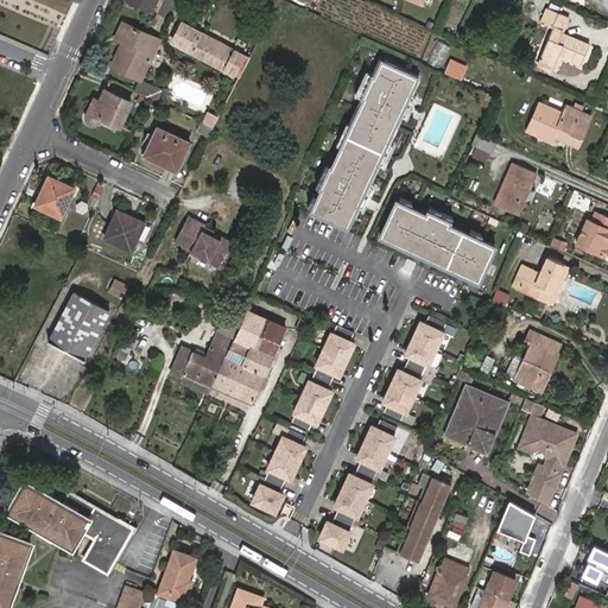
[(128,0),(128,1),(152,11),(157,0),(128,0)]
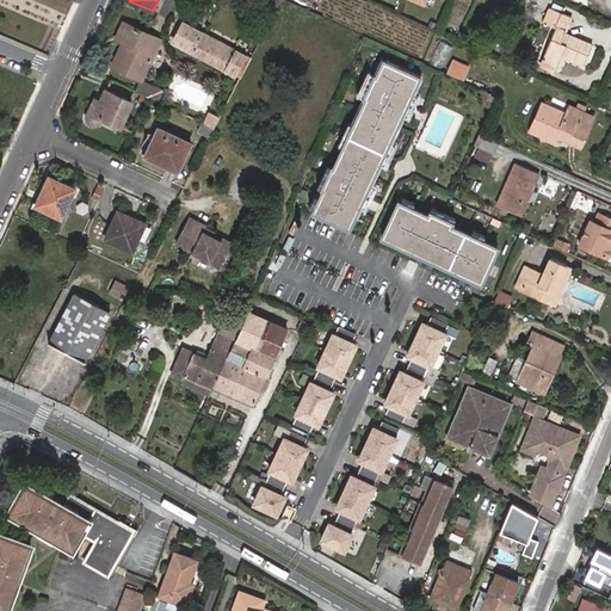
[(559,67),(565,54),(585,63),(593,45),(571,35),(569,38),(563,35),(572,17),(551,7),(545,24),(556,29),(543,60),(559,67)]
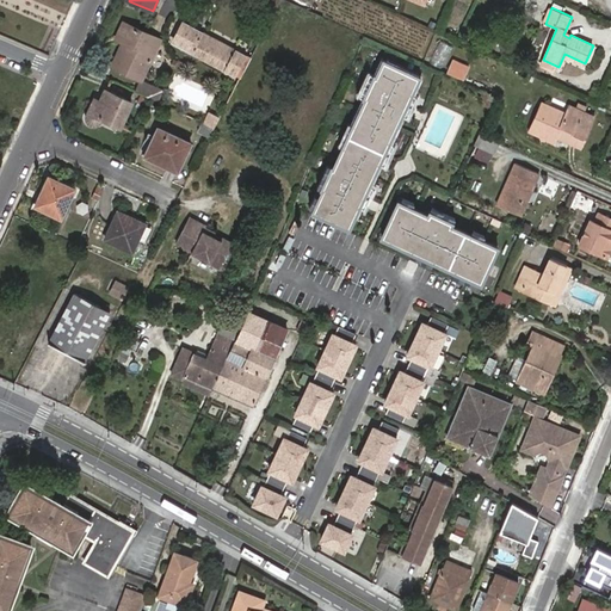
[(147,44),(150,36),(124,23),(117,38),(124,42),(129,44),(118,68),(142,79),(156,49),(147,44)]
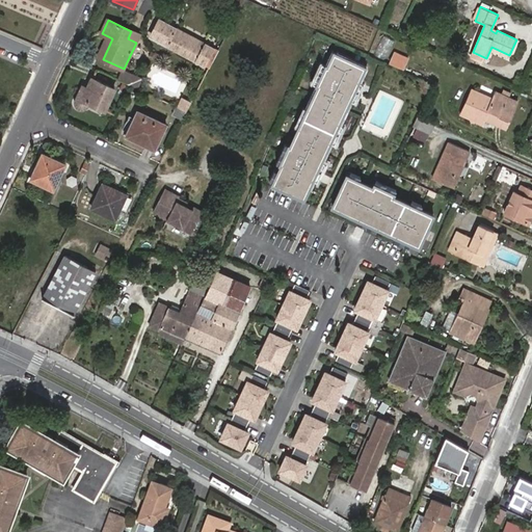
[(211,53),(213,48),(161,21),(153,36),(209,67),(214,56),(211,53)]
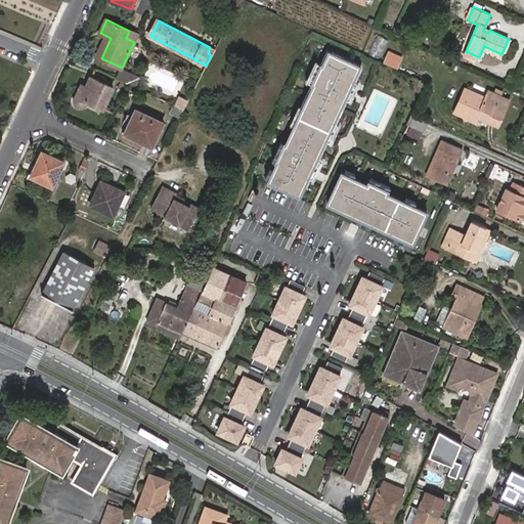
[(137,35),(129,31),(126,38),(134,42),(137,35)]
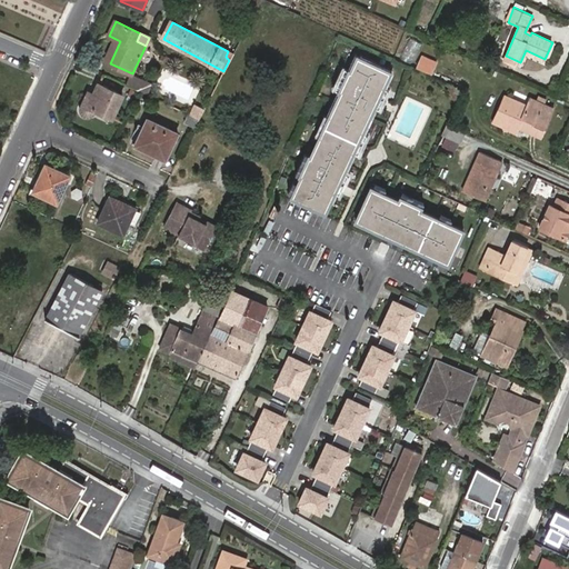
[(120,41),(116,39),(106,61),(110,63),(120,41)]
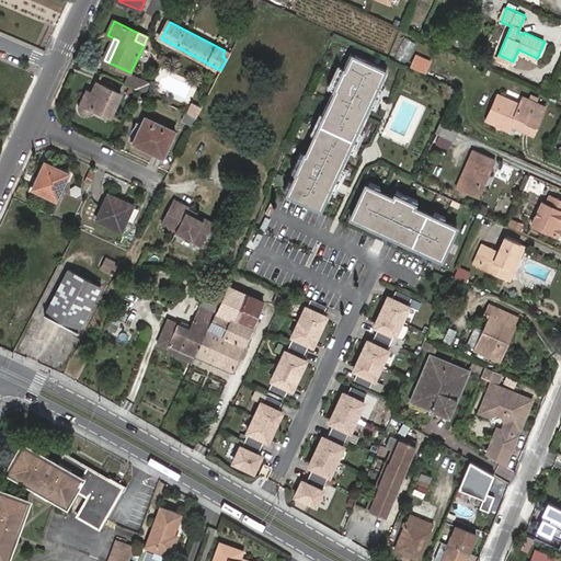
[(403,38),(396,58),(407,61),(414,43),(403,38)]
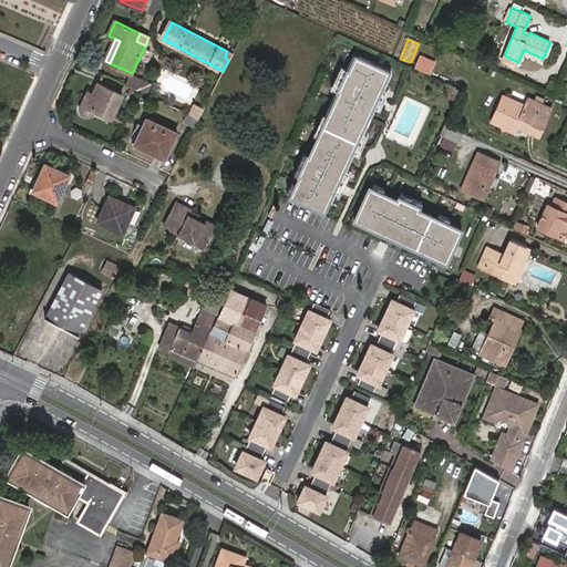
[(430,73),(435,61),(421,54),(415,65),(430,73)]
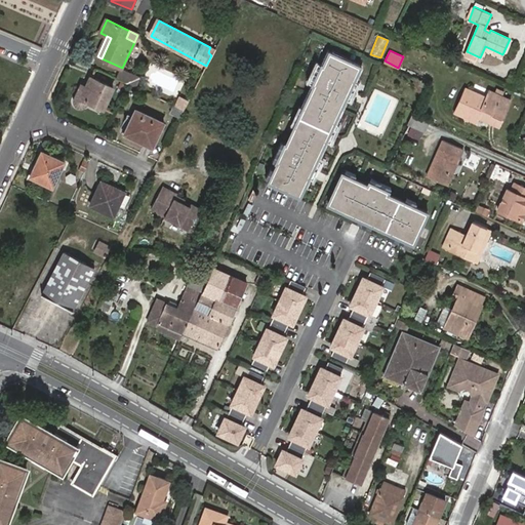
[(275,163),(266,182),(297,198),(360,66),(328,51),(322,66),(320,66),(312,85),(313,85),(303,109),(300,108),(292,126),(291,125),(273,162),(275,163)]
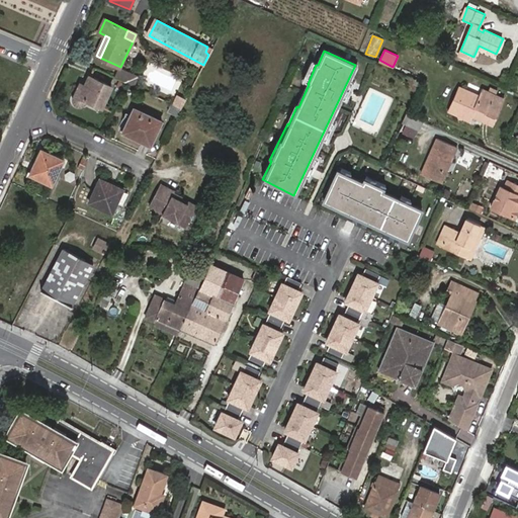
[(84,103),(86,99),(102,106),(111,86),(89,76),(85,84),(81,82),(74,98),(74,101),(75,103),(77,104),(80,105),(81,105),(84,103)]
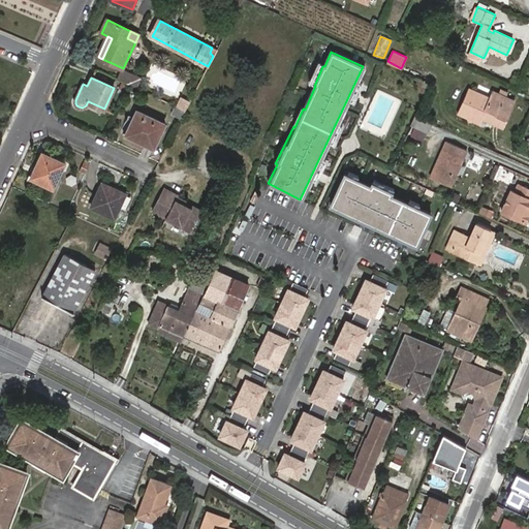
[(516,101),(495,92),(492,98),(471,89),(460,114),(481,123),(484,119),(503,127),(516,101)]
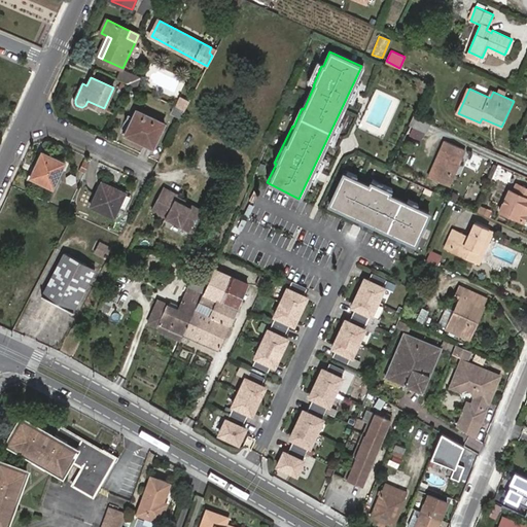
[(180,116),(183,109),(175,105),(172,112),(180,116)]
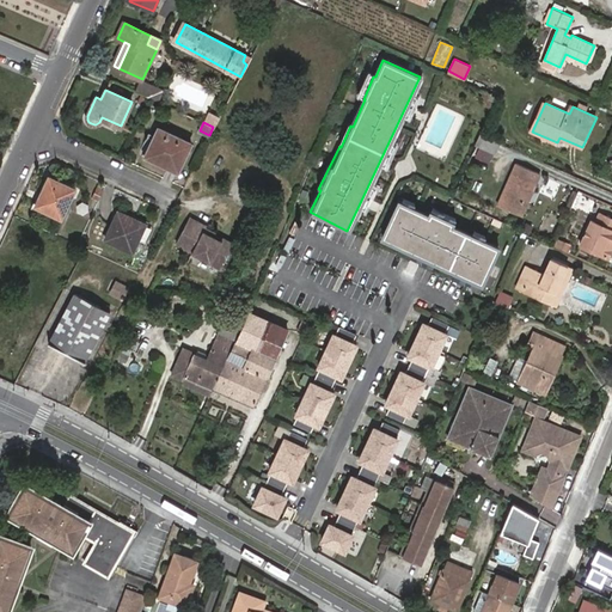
[(158,128),(148,150),(173,163),(171,169),(178,172),(191,144),(158,128)]
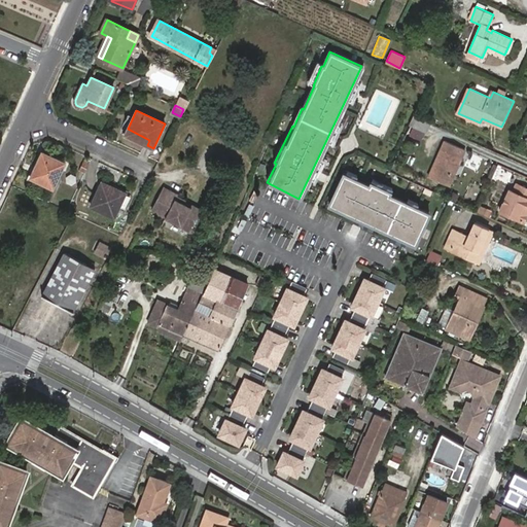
[(414,114),(410,125),(426,132),(430,121),(414,114)]
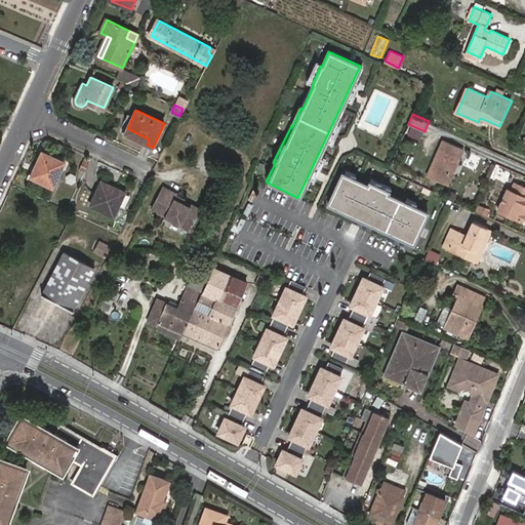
[(149,139),(127,128),(125,134),(147,145),(149,139)]
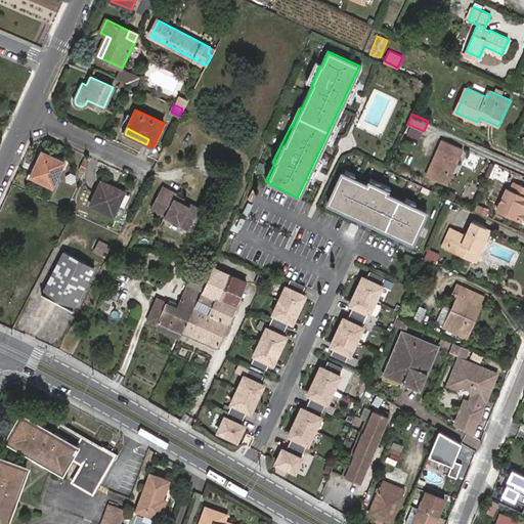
[(466,149),(446,140),(430,176),(449,186),(466,149)]
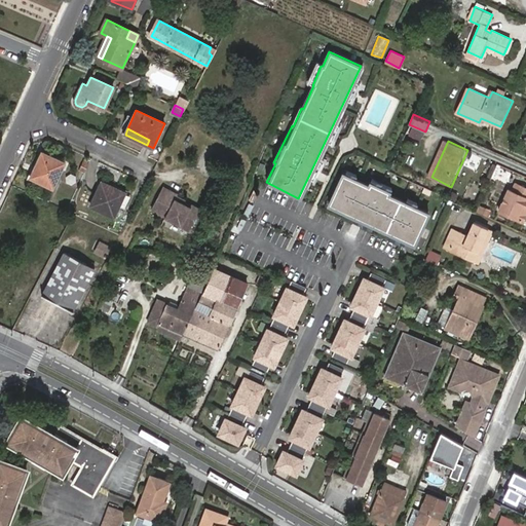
[(38,161),(32,177),(52,187),(64,162),(41,151),(36,161),(38,161)]
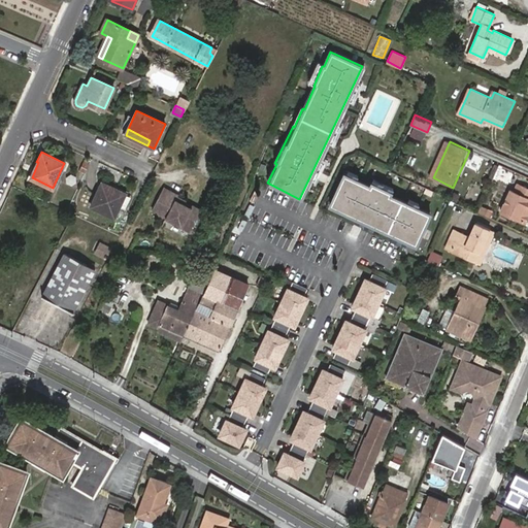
[(342,171),(328,202),(415,242),(429,210),(388,192),(389,190),(370,180),(369,184),(342,171)]
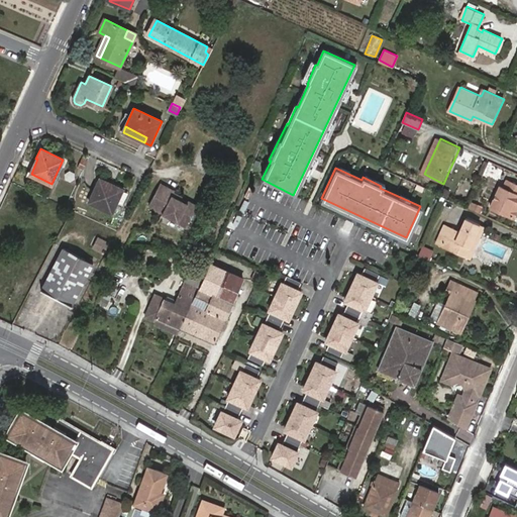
[(89,201),(111,212),(121,189),(99,178),(89,201)]
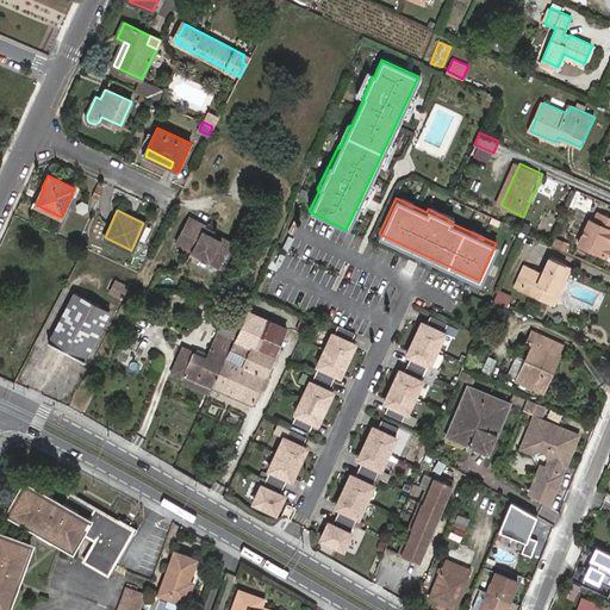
[(609,230),(609,218),(597,213),(592,222),(587,219),(576,244),(605,257),(609,247),(609,240),(607,238),(609,230)]
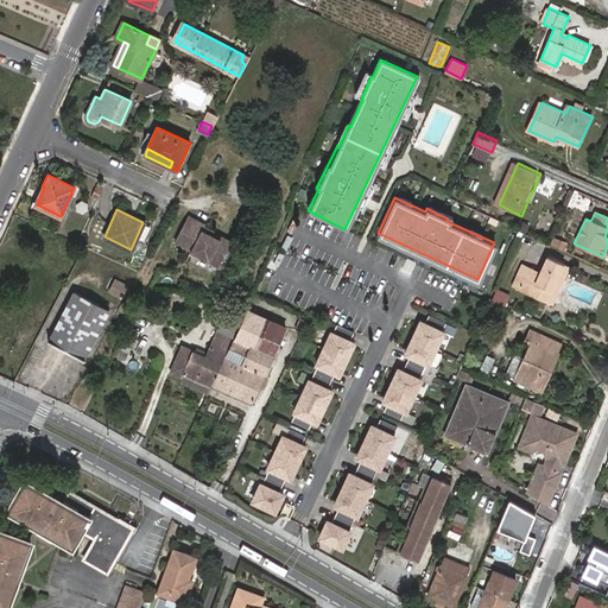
[(190,216),(176,241),(192,249),(191,252),(220,266),(232,244),(214,234),(215,232),(206,226),(206,225),(190,216)]
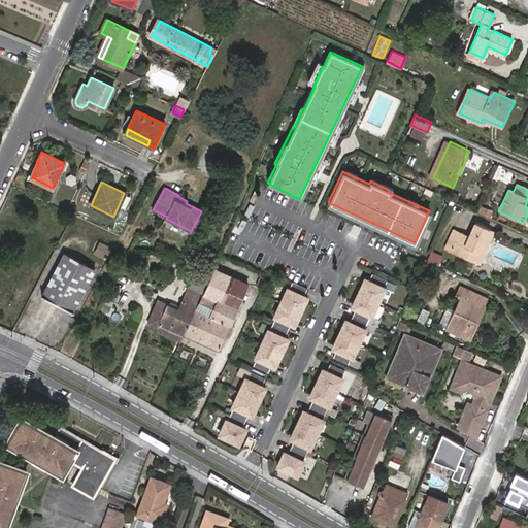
[(203,209),(187,201),(186,203),(201,211),(203,209)]
